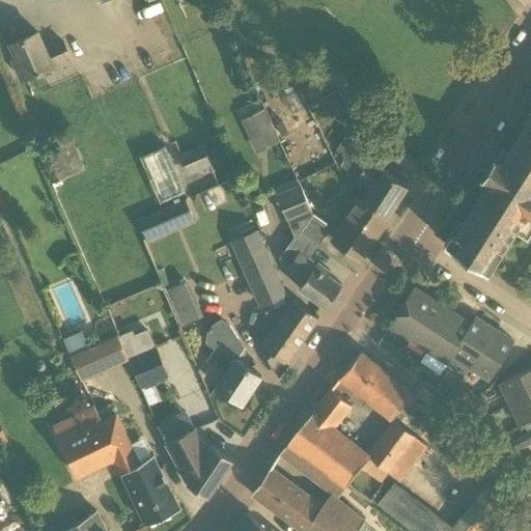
[(63,40),(46,49),(38,32),(11,44),(18,57),(14,59),(23,79),(52,66),(53,71),(73,62),(63,40)]
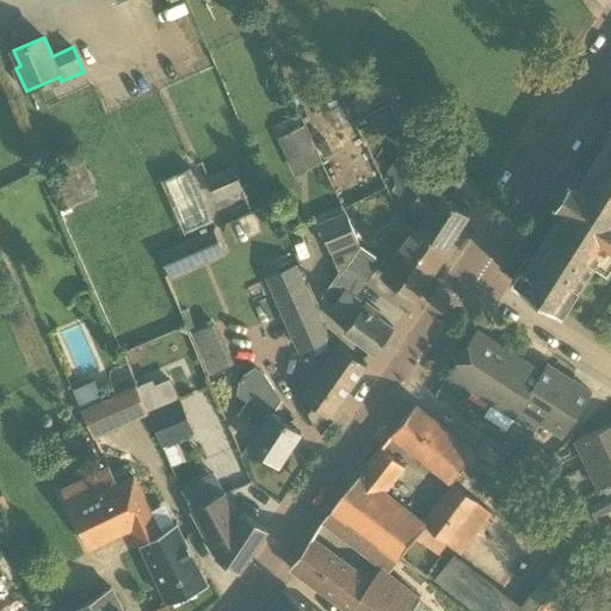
[(350,99),(357,115),(369,110),(360,94),(350,99)]
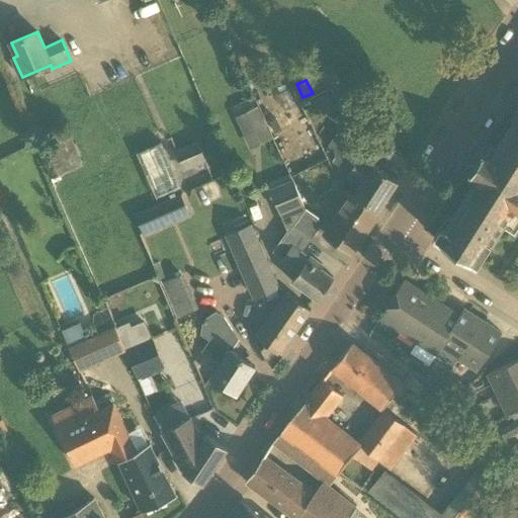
[(322,111),(334,104),(328,93),(316,99),(322,111)]
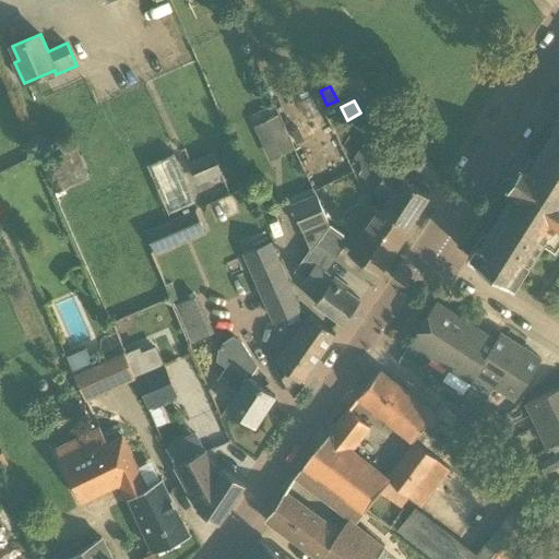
[(256,127),(266,150),(289,139),(278,116),(256,127)]
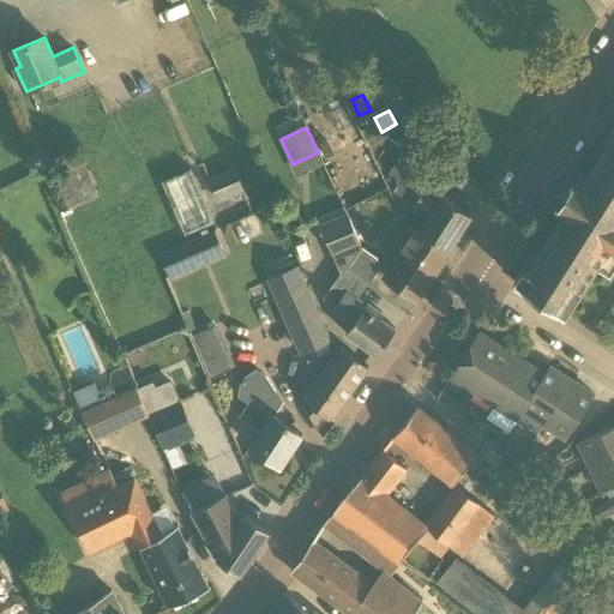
[(327,163),(343,157),(335,136),(318,143),(327,163)]
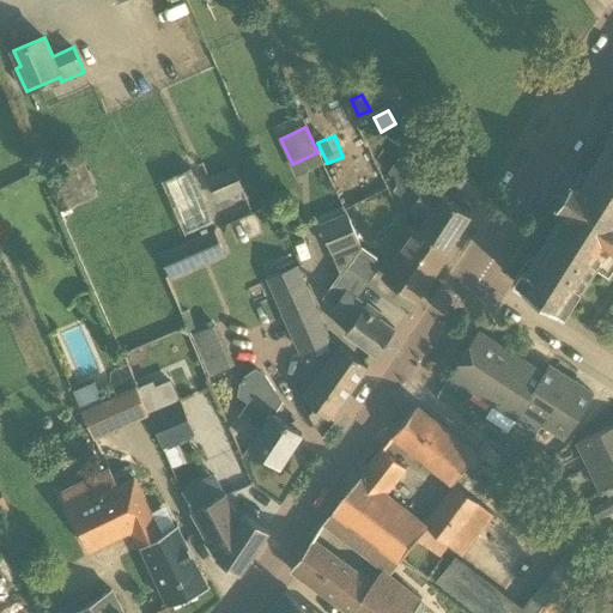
[(612,135),(581,188),(572,183),(559,204),(566,208),(528,271),(522,267),(514,279),(515,280),(515,281),(565,314),(598,263),(611,272),(612,268),(612,135)]
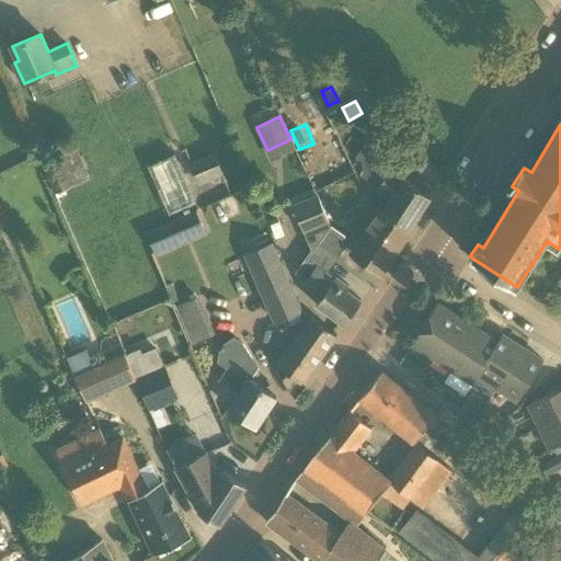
[(397,160),(386,152),(379,147),(367,164),(386,176),(377,190),(390,199),(382,209),(409,229),(431,196),(405,179),(404,181),(389,171),(397,160)]
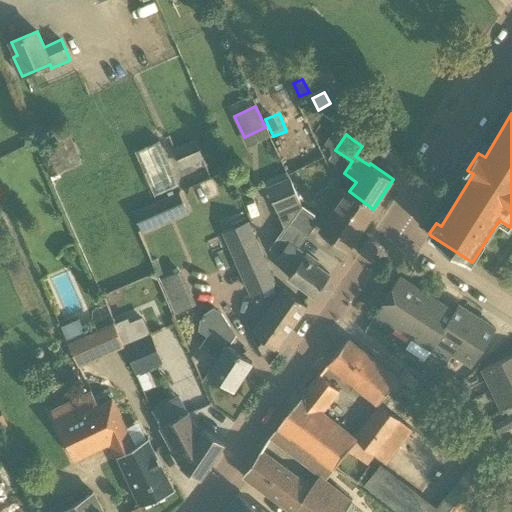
[(172,151),(181,172),(206,162),(197,140),(172,151)]
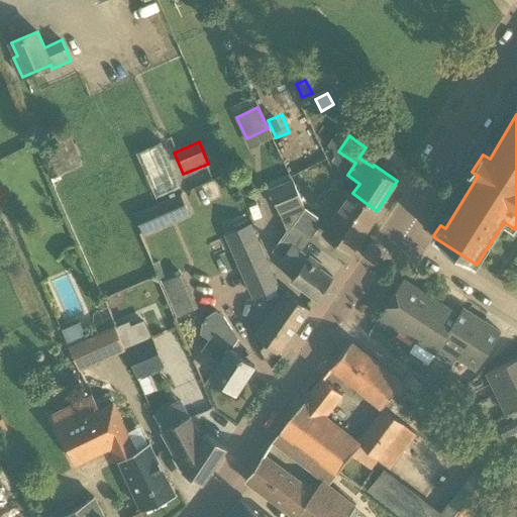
[(158,143),(138,151),(159,195),(177,186),(158,143)]
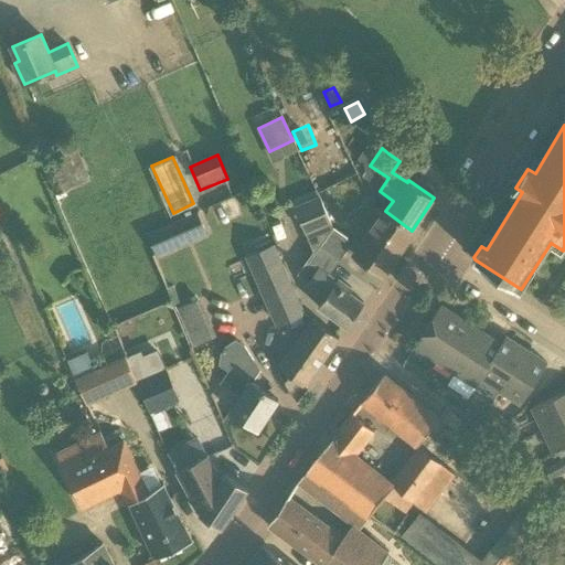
[(295,206),(306,234),(331,223),(320,195),(295,206)]
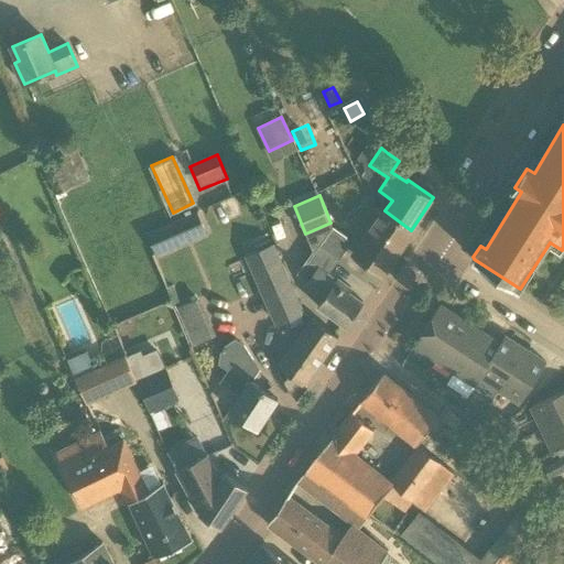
[(384,210),(377,205),(358,231),(366,237),(351,257),(382,278),(414,231),(411,230),(384,210)]
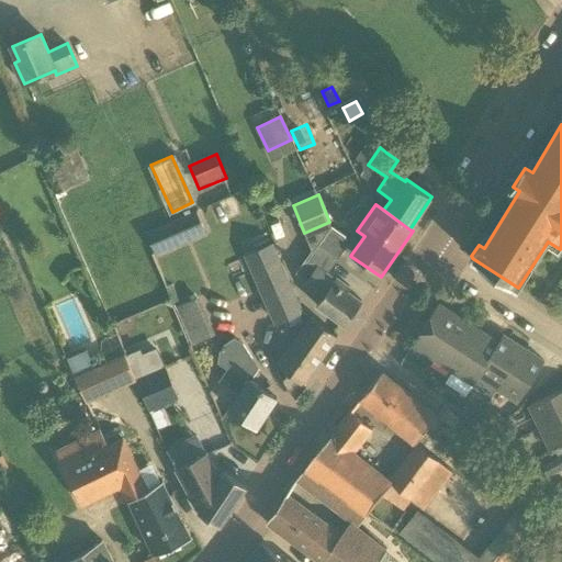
[(146,232),(156,255),(206,233),(197,210),(146,232)]
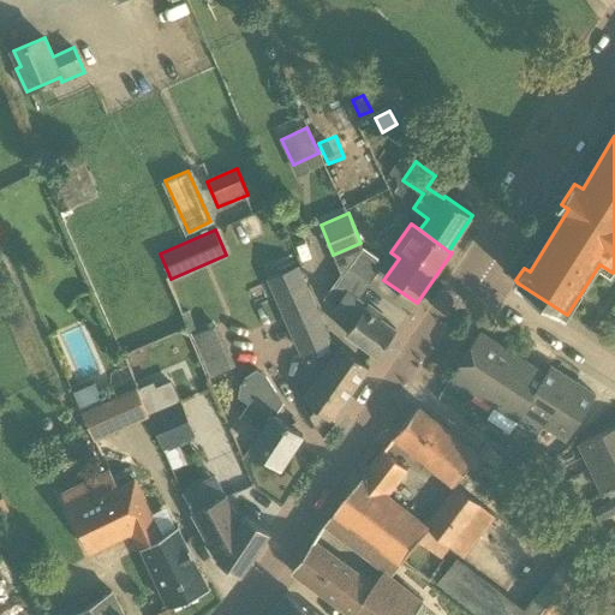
[(360,297),(371,282),(351,268),(364,249),(363,248),(360,243),(333,255),(339,267),(342,275),(326,299),(339,308),(357,322),(350,333),(378,356),(396,330),(381,318),(384,315),(360,297)]
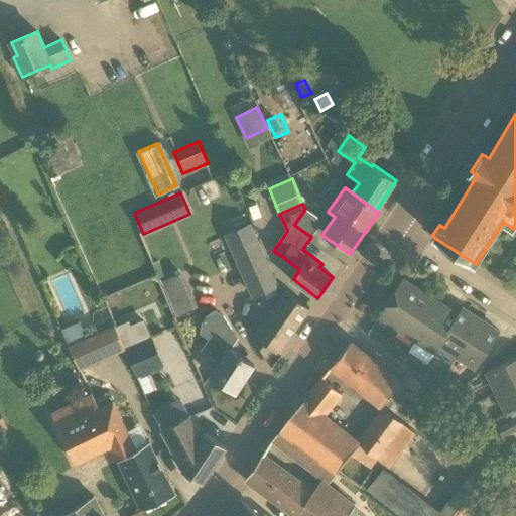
[(294,225),(311,237),(319,226),(318,218),(305,209),(294,225)]
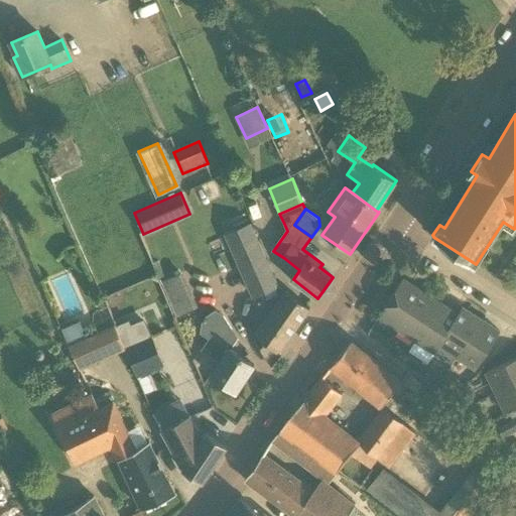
[(276,288),(279,286),(250,222),(226,234),(255,297),(264,293),(276,288)]
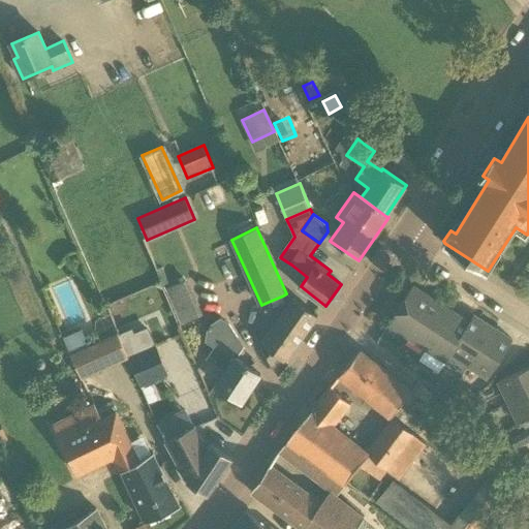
[(181,323),(204,314),(189,278),(166,288),(181,323)]
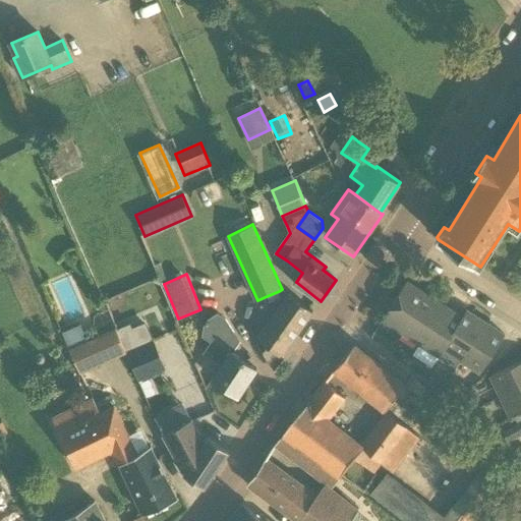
[(401,332),(425,293),(407,282),(382,321),(401,332)]
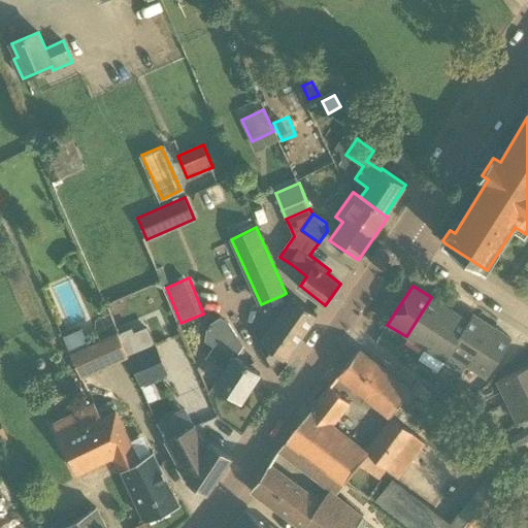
[(425,349),(450,309),(431,297),(406,336),(425,349)]
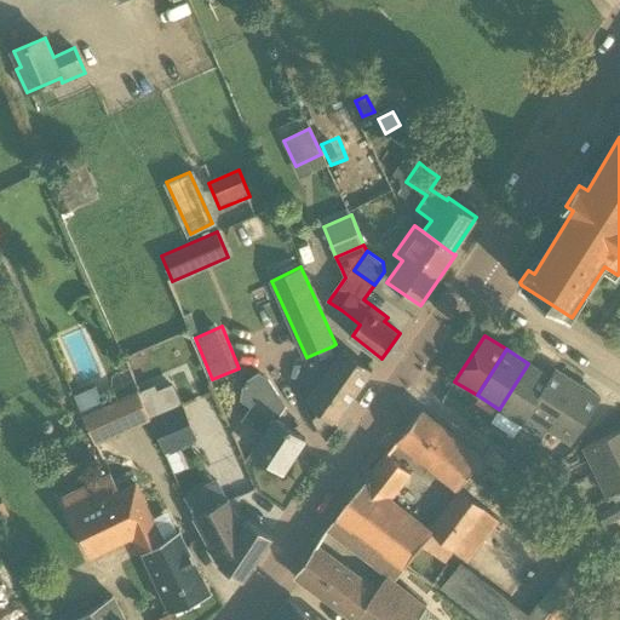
[(336,424),(373,371),(345,351),(308,403),(320,412),(314,419),(326,440),(338,425),(336,424)]
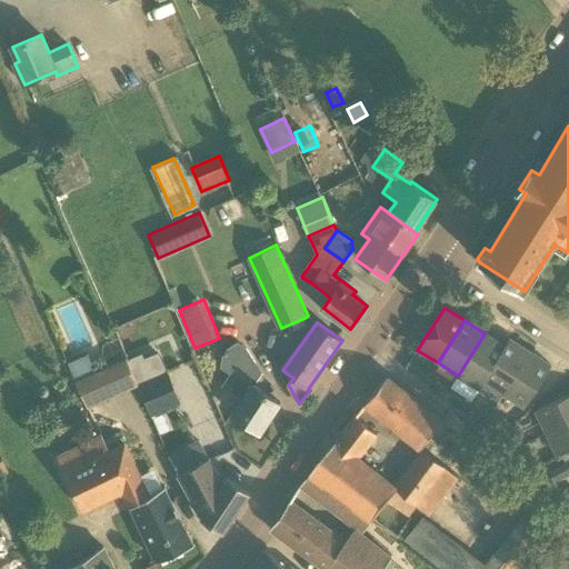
[(482,381),(505,346),(485,333),(458,376),(479,389),(485,382),(482,381)]
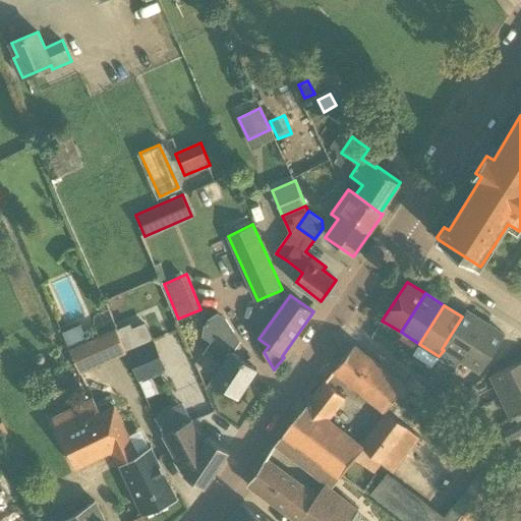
[(461,361),(486,323),(467,310),(462,316),(442,349),(444,350),(461,361)]
